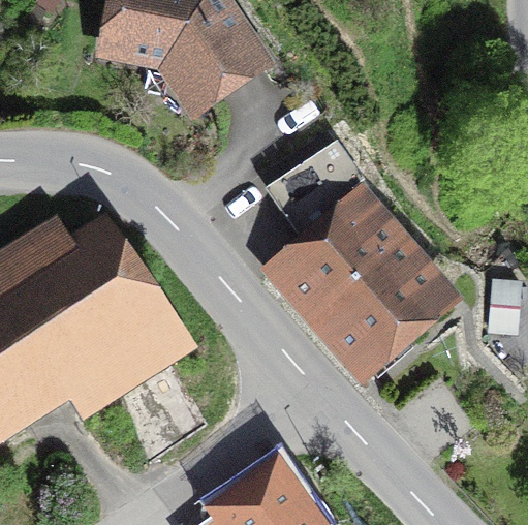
[(35,24),(51,0),(35,0),(24,17),(35,24)]
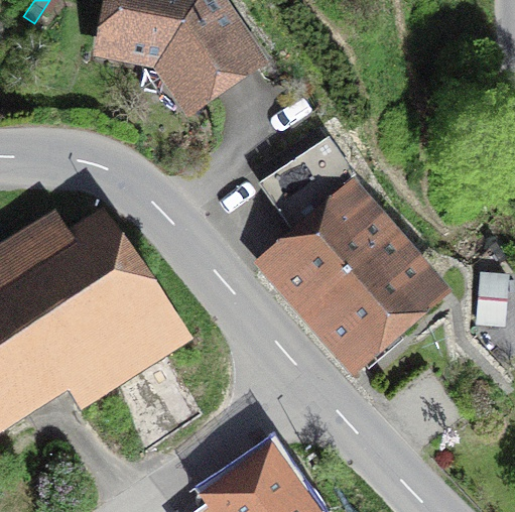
[(269,67),(228,0),(102,0),(92,54),(153,69),(186,118),(269,67)]
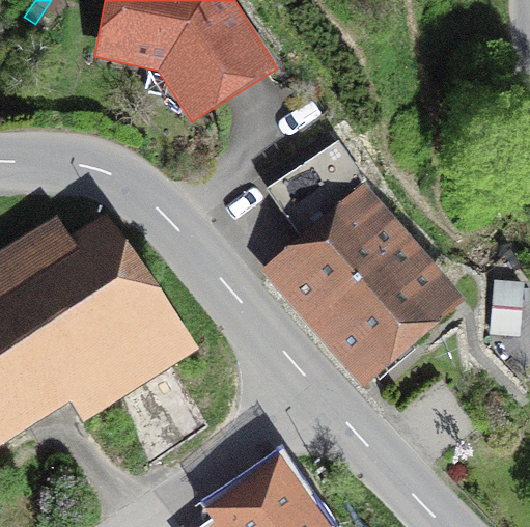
[(464,302),(463,301),(368,184),(338,138),(266,187),(298,237),(259,269),(361,388),(378,375),(387,385),(418,358),(410,349),(464,302)]
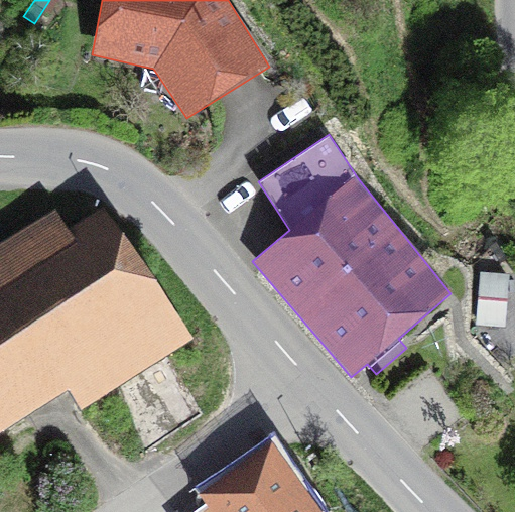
[(0,432),(67,392),(79,411),(190,341),(105,206),(68,230),(54,208),(0,241),(0,432)]
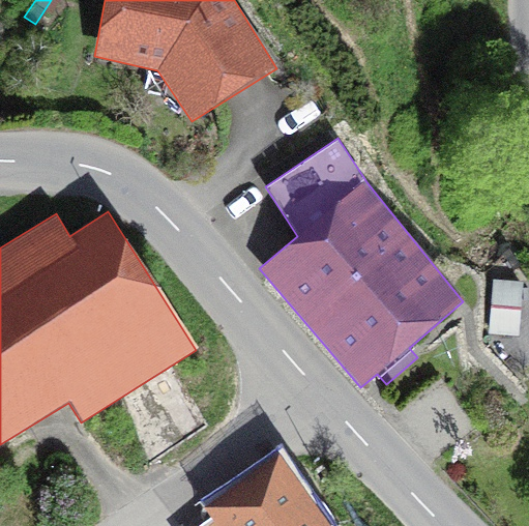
[(489,332),(520,334),(524,280),(493,278),(489,332)]
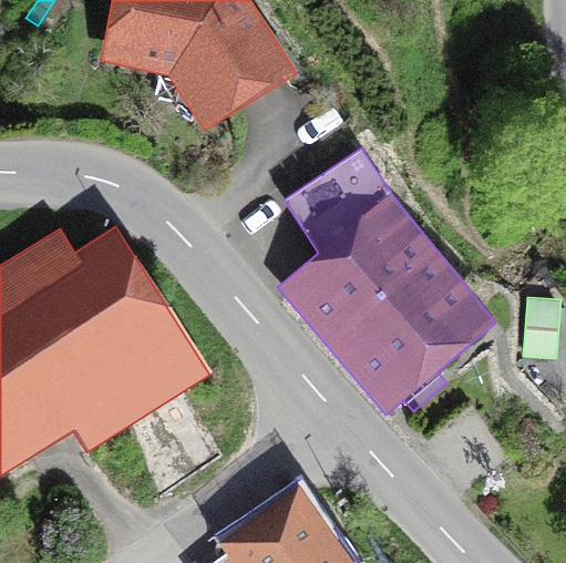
[(224,554),(211,562),(352,562),(300,489),(218,546),(224,554)]
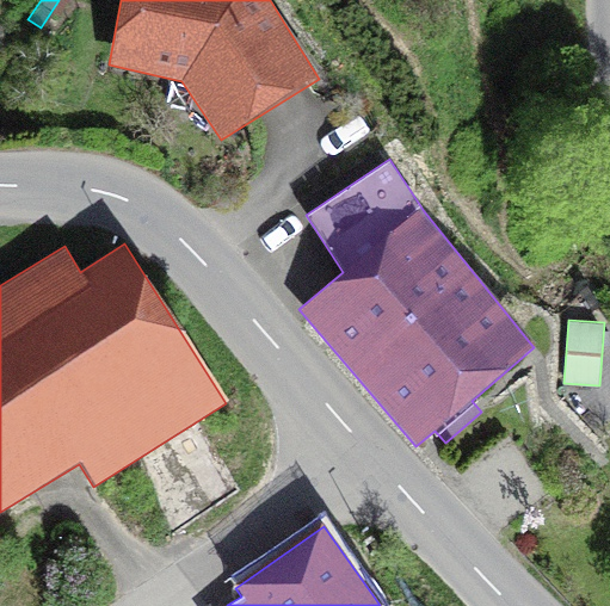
All buildings are outlined.
